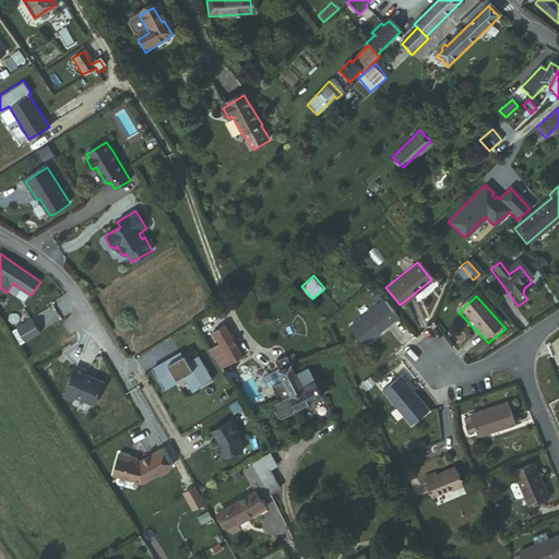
[(371,340),(395,319),(380,301),(355,322),(371,340)]
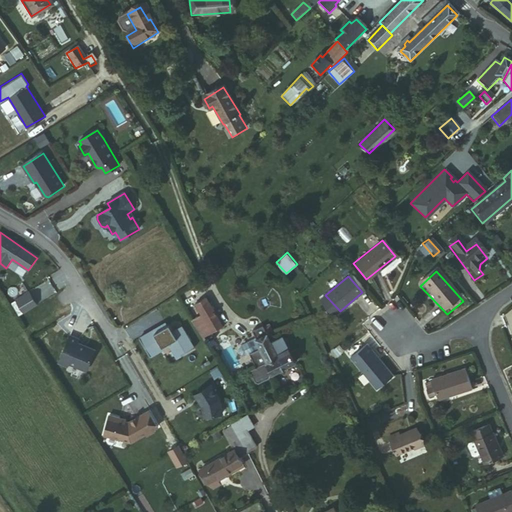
[(17,300),(25,313),(37,305),(29,292),(17,300)]
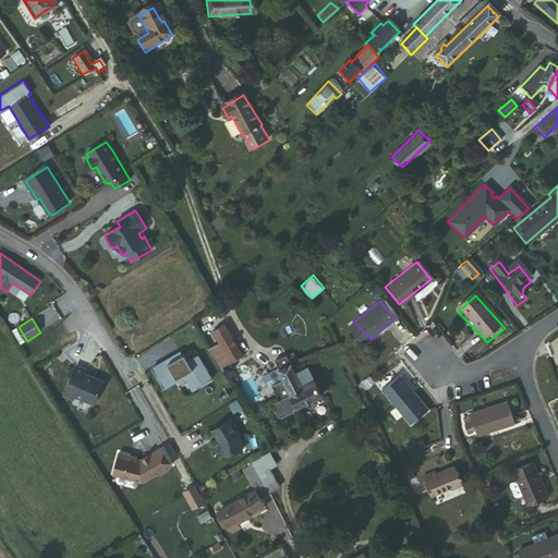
[(220,341),(209,347),(220,366),(240,355),(223,326),(216,330),(220,341)]
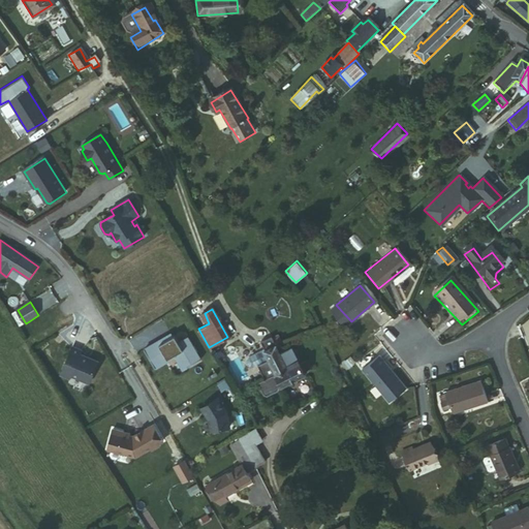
[(274,344),(279,341),(275,332),(270,335),(270,332),(256,338),(260,346),(273,341),(274,344)]
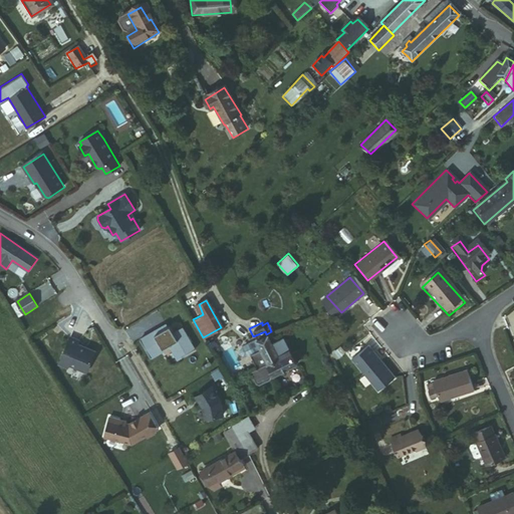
[(196,349),(184,328),(175,333),(171,326),(169,327),(168,325),(165,327),(165,326),(141,339),(152,358),(166,350),(165,349),(171,345),(180,359),(196,349)]
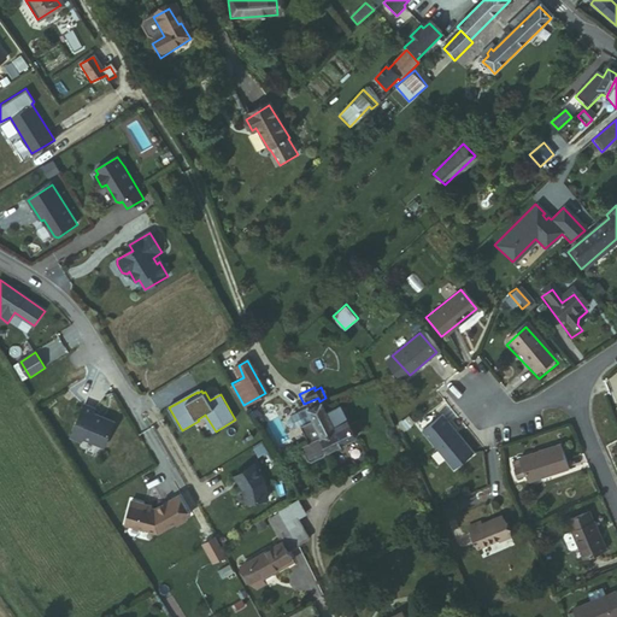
[(325,415),(319,401),(318,398),(304,404),(309,416),(295,422),(303,439),(317,434),(317,433),(331,425),(325,415)]
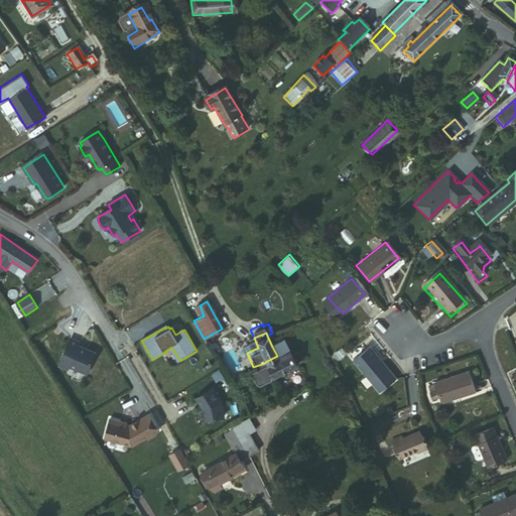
[(277,344),(272,333),(267,336),(272,347),(277,344)]
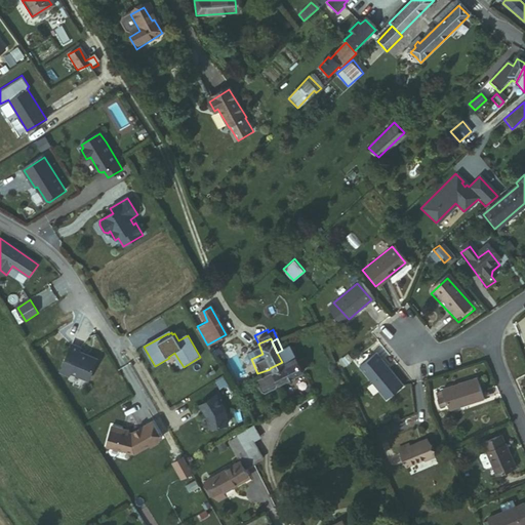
[(71,372),(89,380),(97,360),(79,353),(81,350),(71,346),(61,371),(70,375),(71,372)]
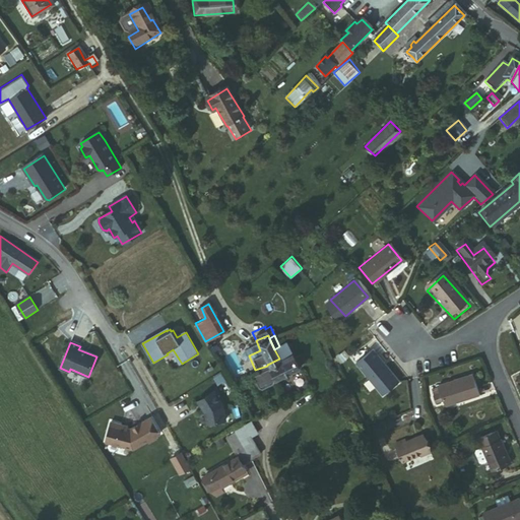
[(212,346),(209,346),(209,347),(212,355),(218,350),(216,346),(213,348),(212,346)]
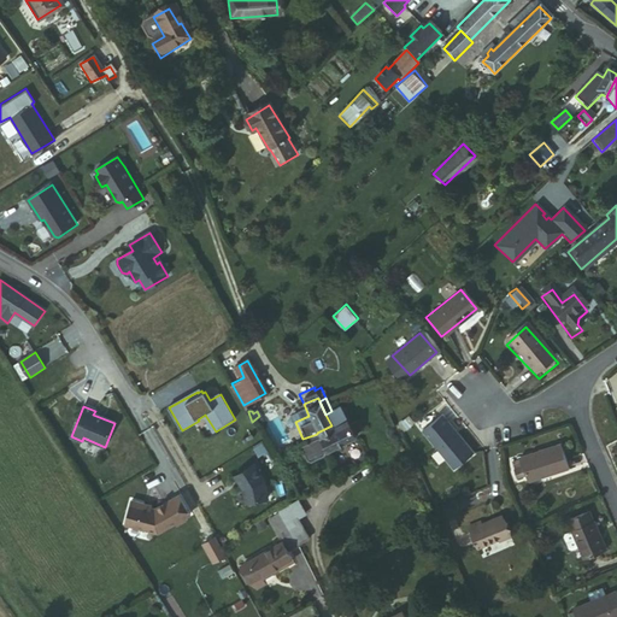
[(469,454),(438,417),(417,434),(447,471),(469,454)]
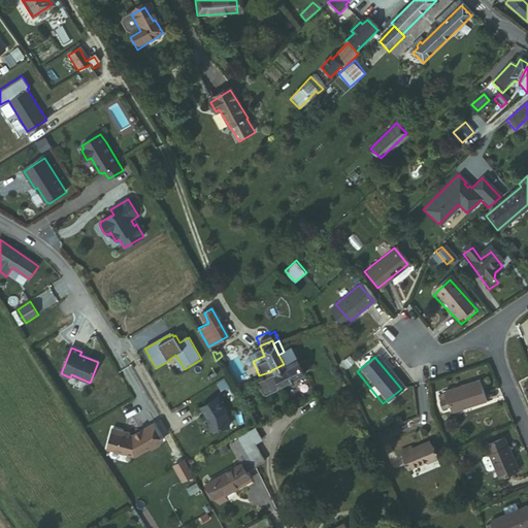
[(271,370),(272,374),(277,386),(302,375),(301,372),(305,371),(301,363),(297,364),(296,359),(284,364),(271,370)]
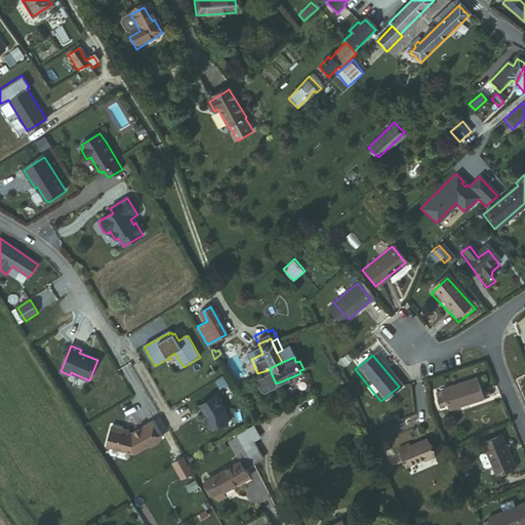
[(476,378),(440,389),(446,409),(482,398),(476,378)]
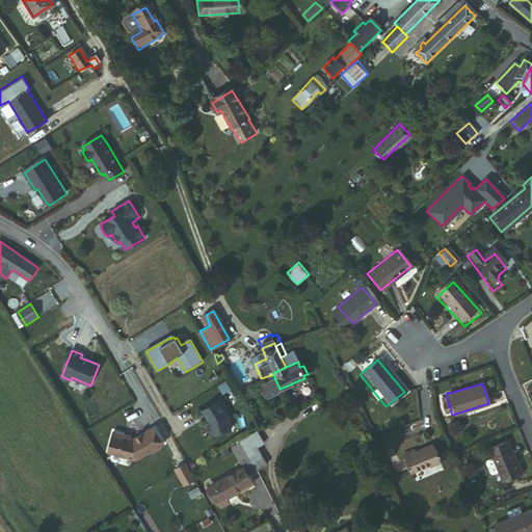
[(232,429),(229,415),(219,400),(203,410),(210,422),(213,433),(232,429)]
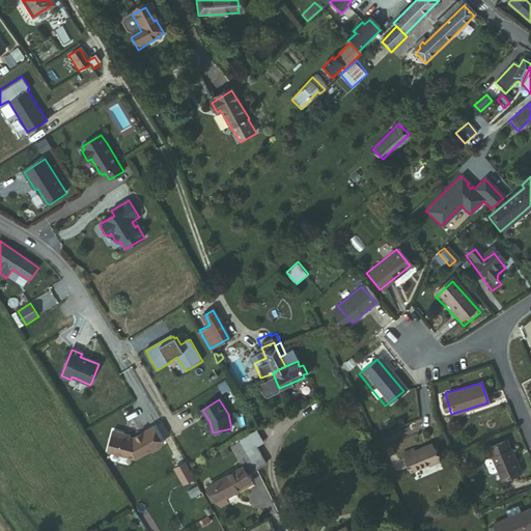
[(136,458),(164,443),(155,426),(134,438),(123,436),(124,434),(113,430),(108,451),(136,458)]
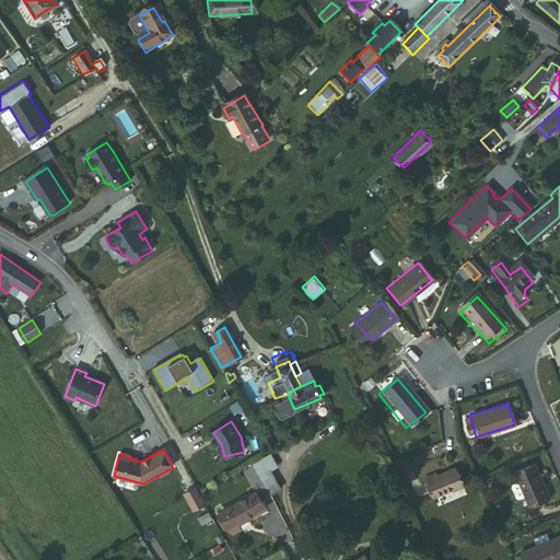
[(272,457),(259,463),(264,474),(277,468),(272,457)]
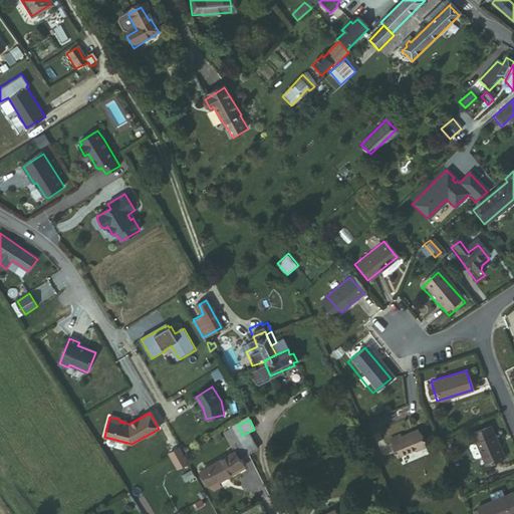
[(410,444),(418,437),(408,425),(403,428),(405,430),(395,437),(393,433),(380,441),(395,457),(412,445),(410,444)]
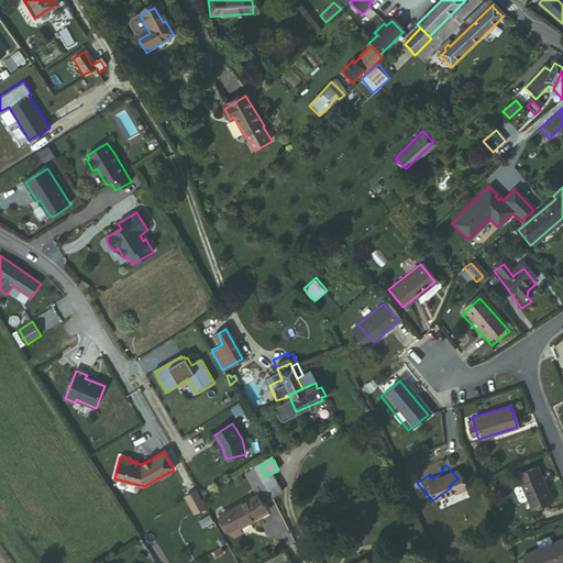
[(250,472),(254,482),(261,478),(256,468),(250,472)]
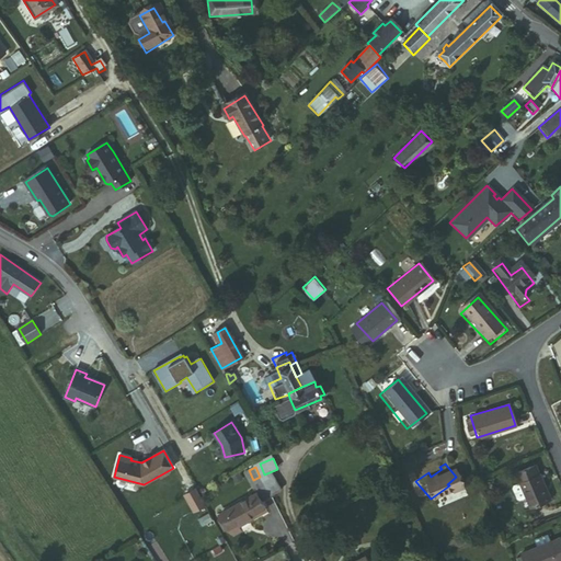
[(549,505),(535,469),(514,478),(529,514),(549,505)]
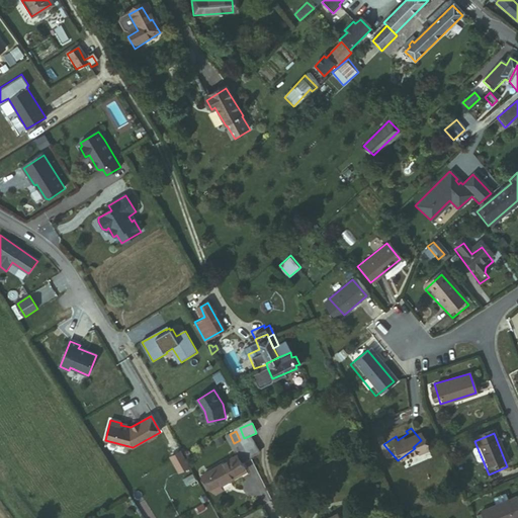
[(423,445),(421,440),(413,447),(415,448),(416,450),(423,445)]
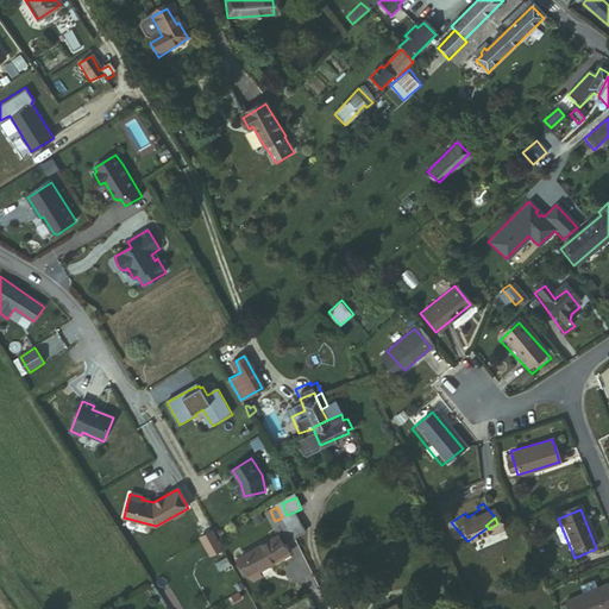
[(290,553),(281,535),(243,557),(251,573),(290,553)]
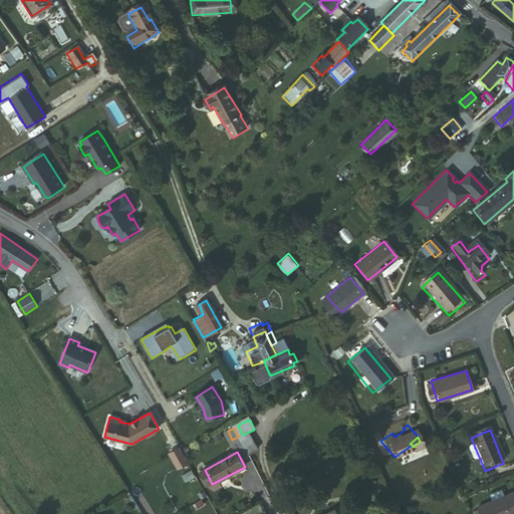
[(473,508),(473,509),(475,513),(513,513),(513,504),(511,494),(473,508)]
